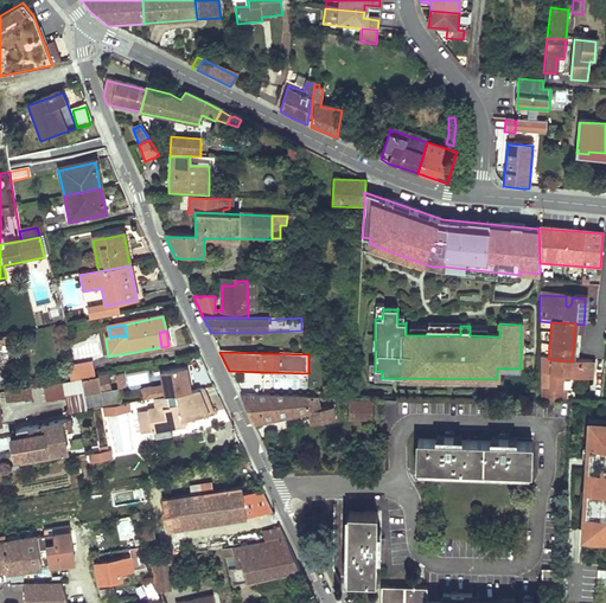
[(591,379),(593,363),(572,361),(548,359),(540,358),(540,373),(548,374),(547,390),(540,390),(540,402),(566,402),(566,392),(562,391),(562,382),(560,380),(560,377),(561,373),(566,374),(566,377),(591,379)]
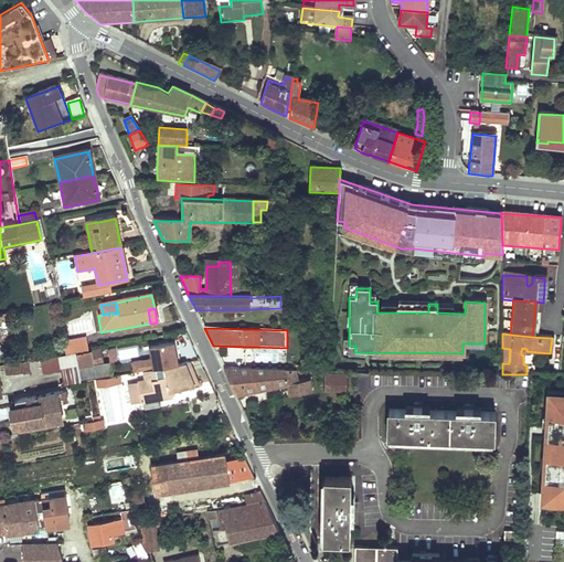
[(63,343),(65,356),(87,351),(85,339),(63,343)]
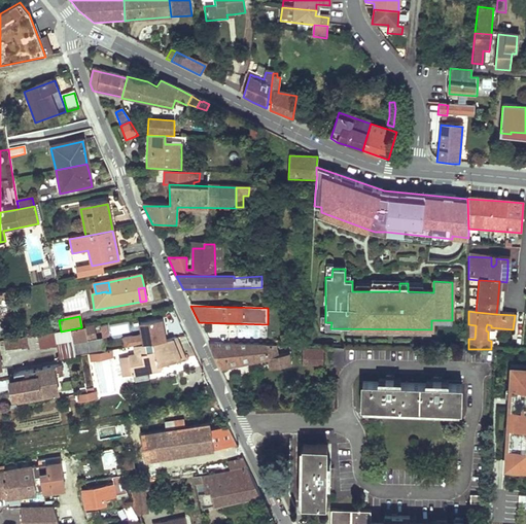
[(143,346),(156,343),(165,342),(162,320),(140,324),(143,346)]
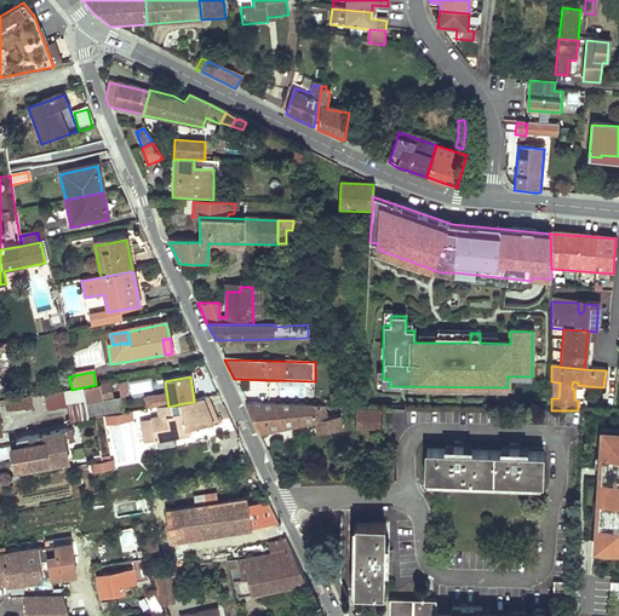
[(44,396),(44,395),(27,398),(13,401),(5,402),(7,413),(46,406),(47,412),(68,407),(70,421),(120,412),(118,398),(112,399),(109,385),(101,386),(99,386),(44,396)]
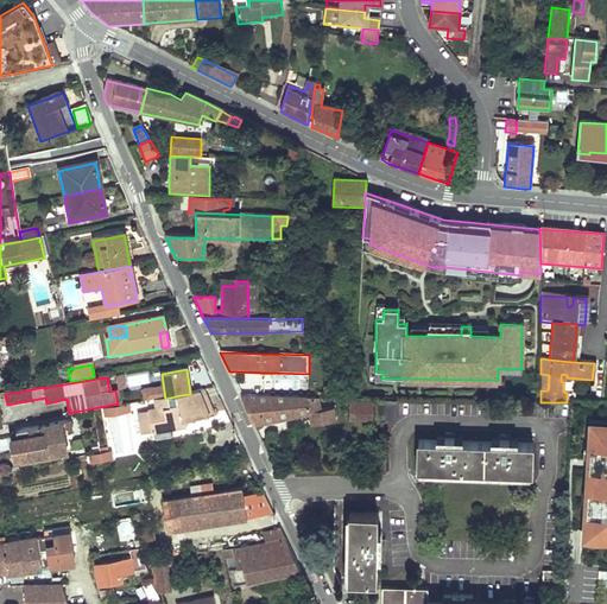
[(12,385),(13,393),(26,390),(24,382),(12,385)]
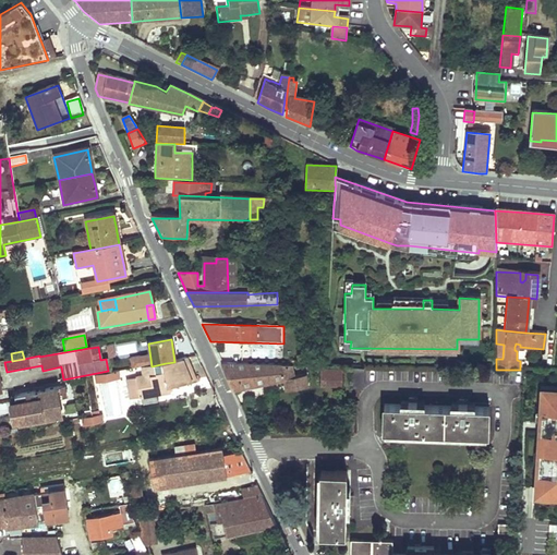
[(283,365),(290,365),(293,365),(293,359),(290,359),(290,356),(283,356),(283,365)]
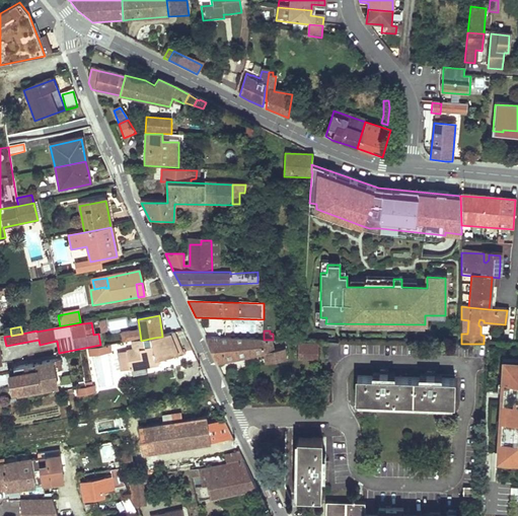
[(309,341),(310,332),(302,330),(301,340),(309,341)]
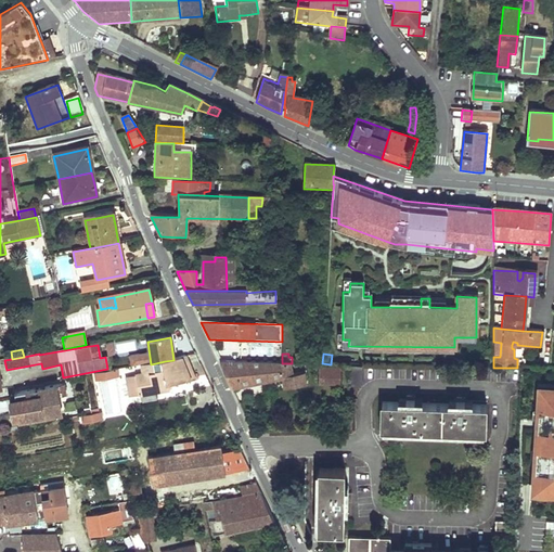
[(190,370),(184,358),(177,359),(174,360),(165,361),(151,364),(141,366),(142,375),(126,379),(129,398),(171,390),(170,385),(193,381),(190,370)]
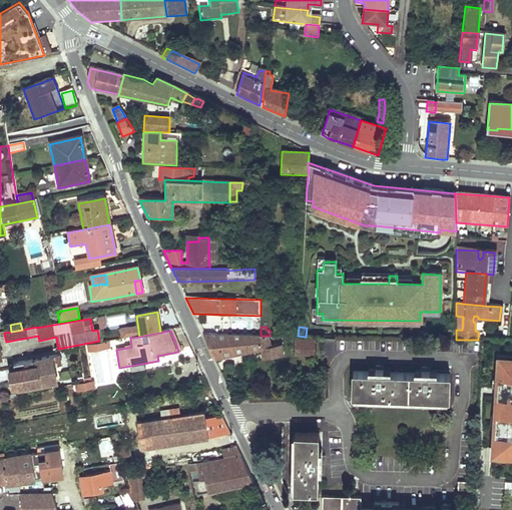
[(261,336),(216,335),(208,335),(202,334),(214,360),(261,350),(263,359),(282,355),(280,346),(270,348),(267,336),(261,336)]
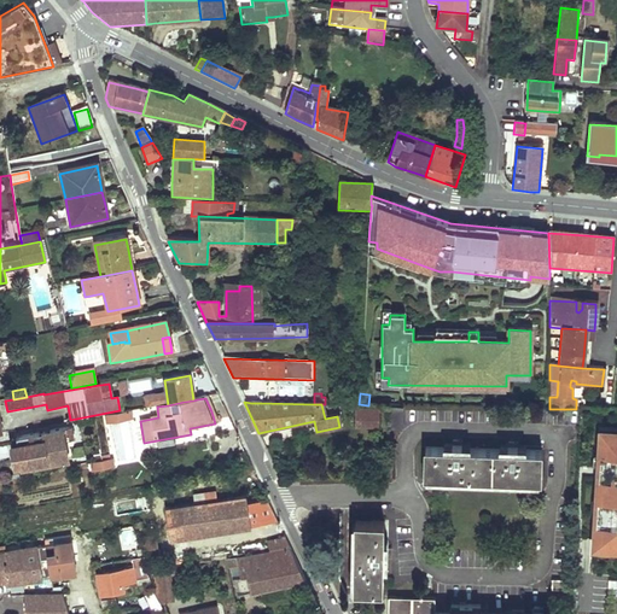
[(402,431),(402,408),(393,408),(389,407),(389,431),(402,431)]
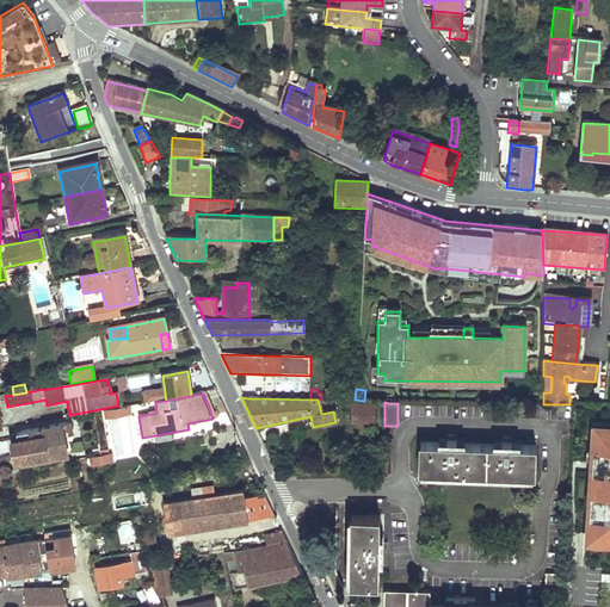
[(374,407),(351,407),(351,423),(374,423),(374,407)]
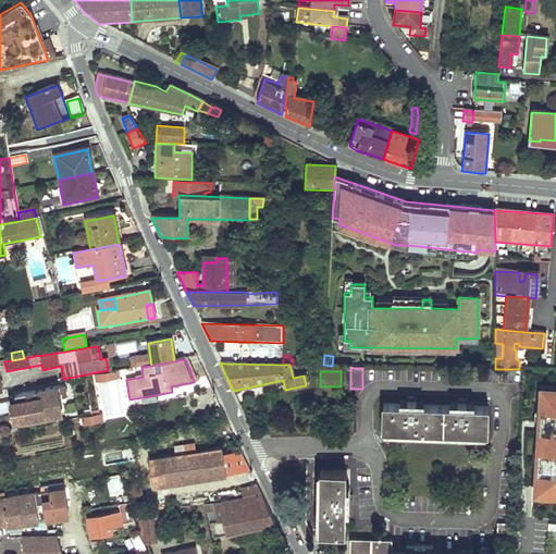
[(63,386),(14,395),(14,397),(20,423),(61,416),(59,399),(66,398),(63,386)]
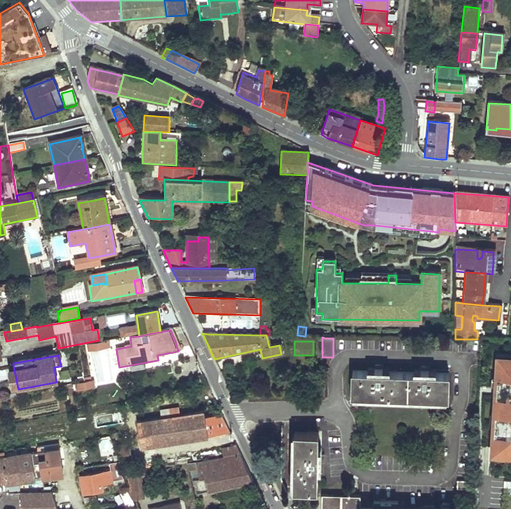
[(495,375),(491,449),(503,450),(510,450),(510,359),(494,359),(493,375),(495,375)]
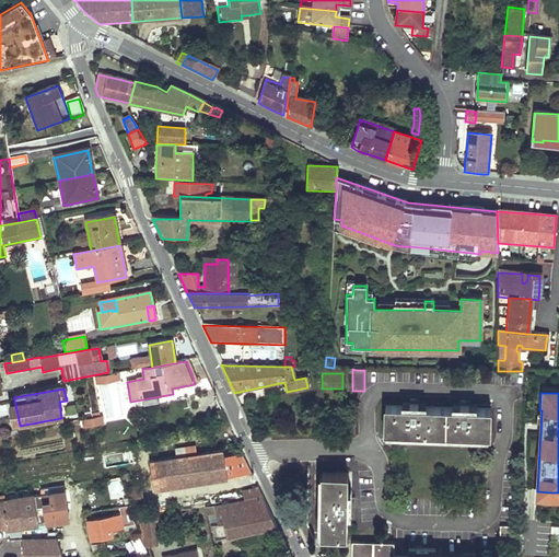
[(20,426),(14,399),(10,399),(8,404),(13,427),(20,426)]
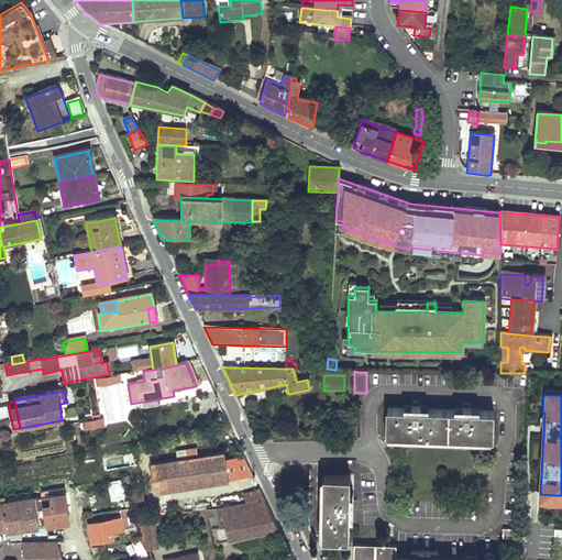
[(388,439),(489,442),(491,440),(492,440),(493,414),(471,414),(471,405),(462,405),(462,413),(420,412),(420,404),(410,404),(410,412),(387,412),(386,437),(388,437),(388,439)]
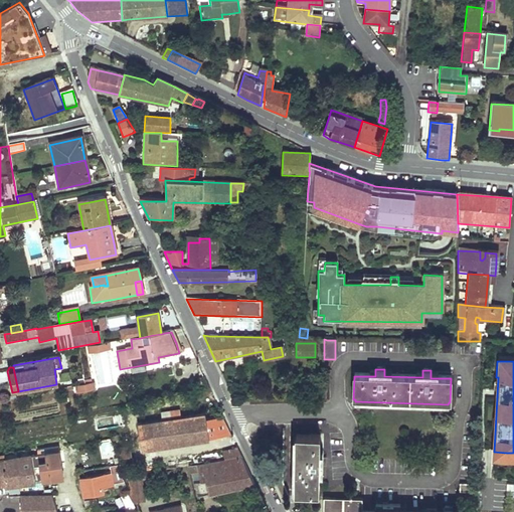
[(84,385),(75,387),(77,394),(94,391),(93,384),(84,385)]
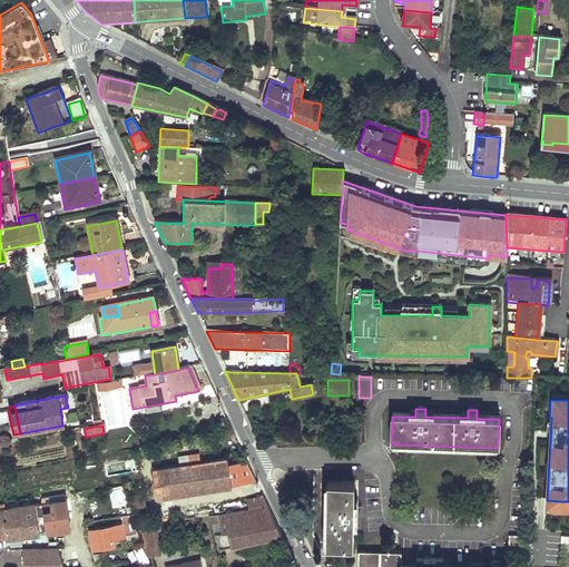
[(198,463),(197,456),(179,459),(180,467),(198,463)]
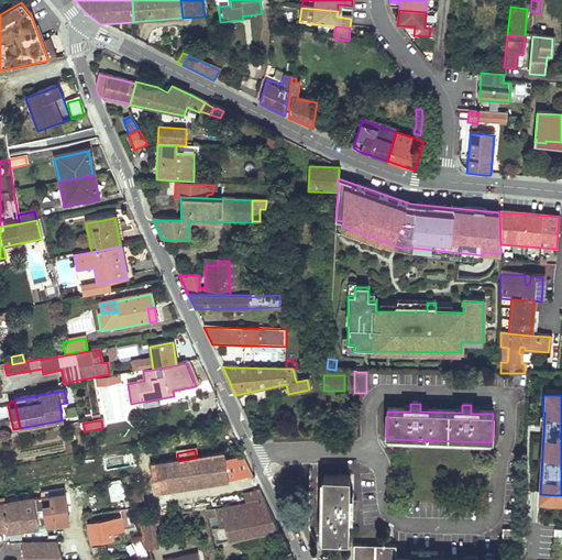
[(150,465),(154,493),(253,478),(243,458),(224,460),(222,453),(196,458),(178,461),(150,465)]
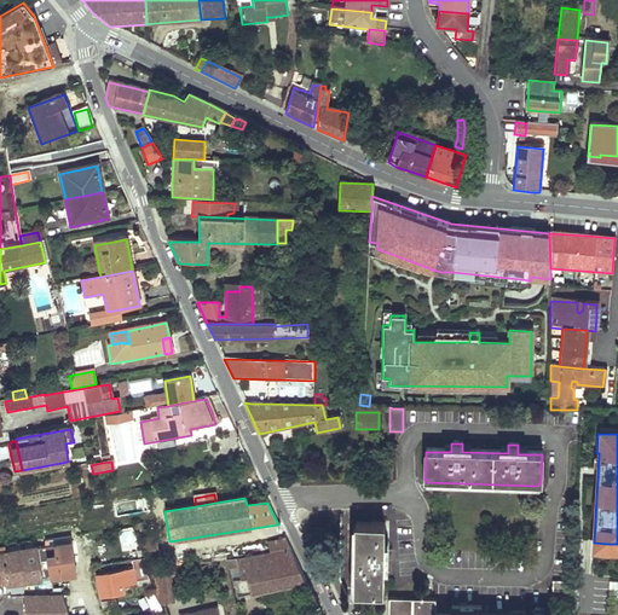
[(382,551),(383,524),(354,524),(354,526),(352,526),(351,590),(353,591),(353,593),(382,593),(382,563),(390,563),(390,553),(386,553),(386,551),(382,551)]
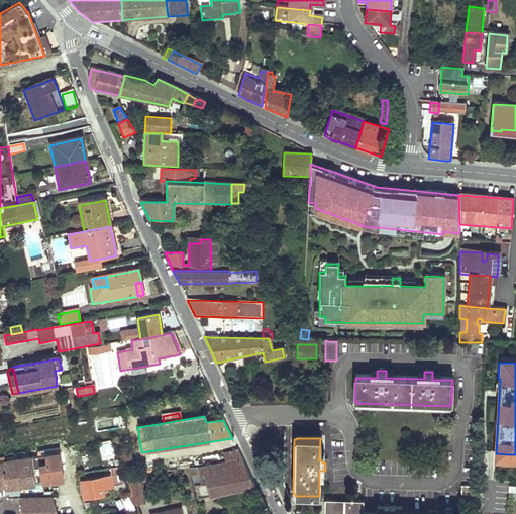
[(237,449),(224,454),(225,463),(242,459),(237,449)]
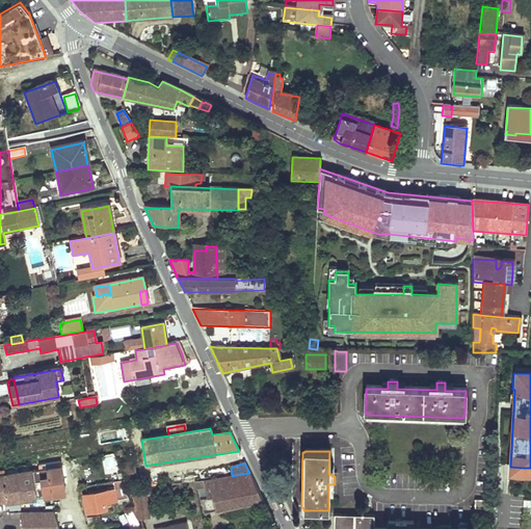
[(134,467),(131,467),(130,464),(122,466),(124,480),(136,478),(134,467)]
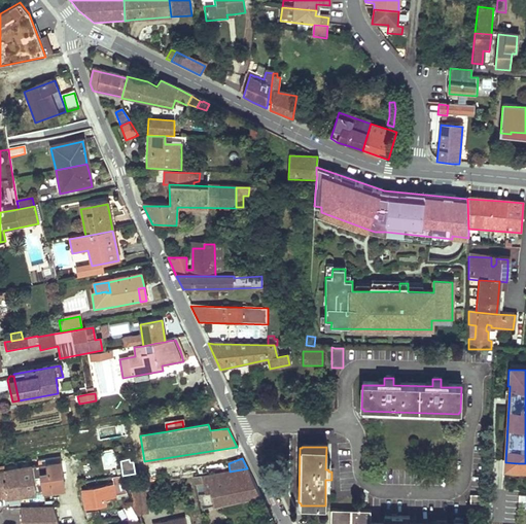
[(63,481),(60,463),(31,467),(36,494),(61,490),(60,481),(62,481),(63,481)]
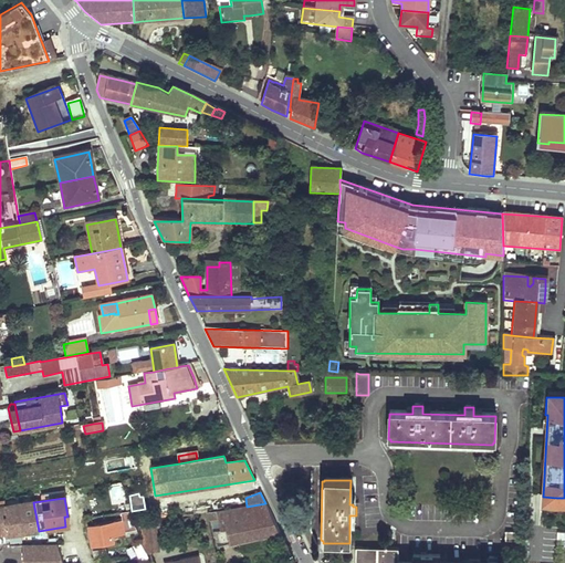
[(33,502),(4,509),(6,519),(3,519),(7,537),(38,532),(38,531),(39,531),(33,502)]
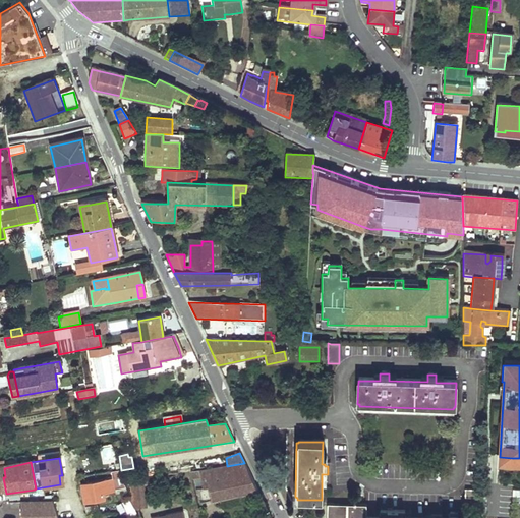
[(244,463),(227,466),(191,473),(192,480),(200,478),(203,488),(195,490),(198,504),(256,491),(244,463)]
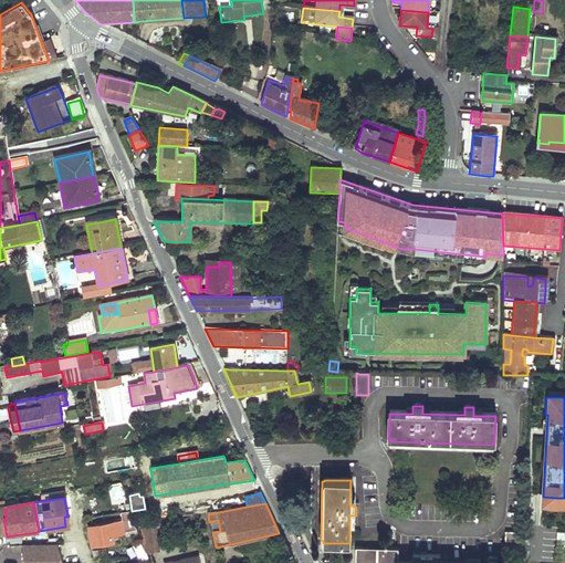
[(112,539),(124,535),(122,522),(87,529),(91,549),(113,545),(112,539)]
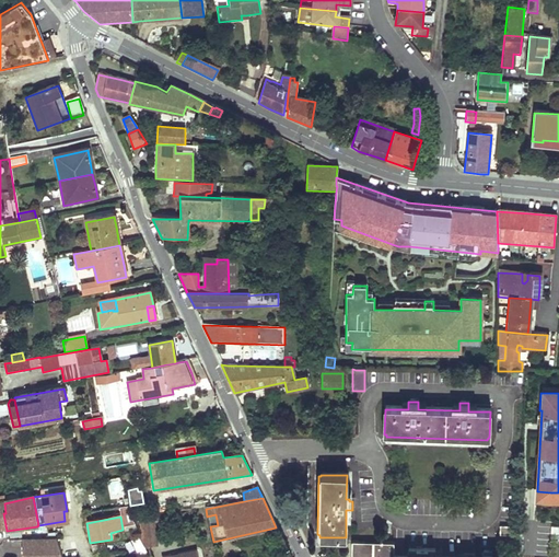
[(152,534),(150,525),(136,528),(138,537),(140,542),(144,549),(155,547),(152,534)]
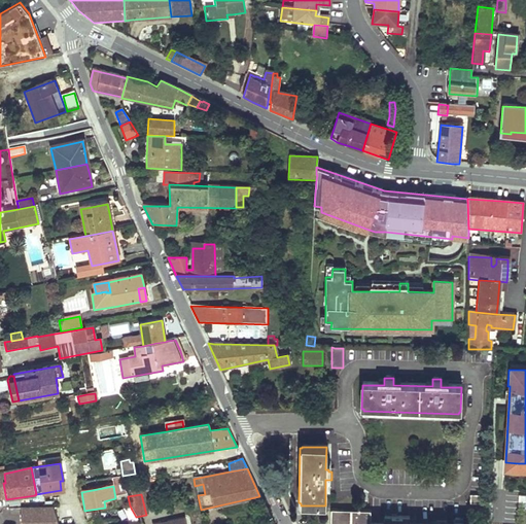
[(57,523),(53,509),(21,510),(21,523),(57,523)]
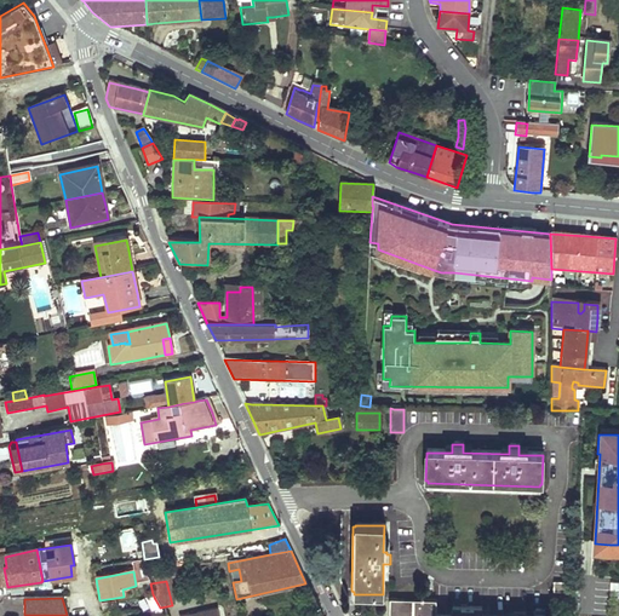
[(390,600),(389,615),(544,615),(545,610),(532,610),(532,615),(482,615),(482,609),(451,608),(451,615),(435,615),(434,602),(390,600)]
